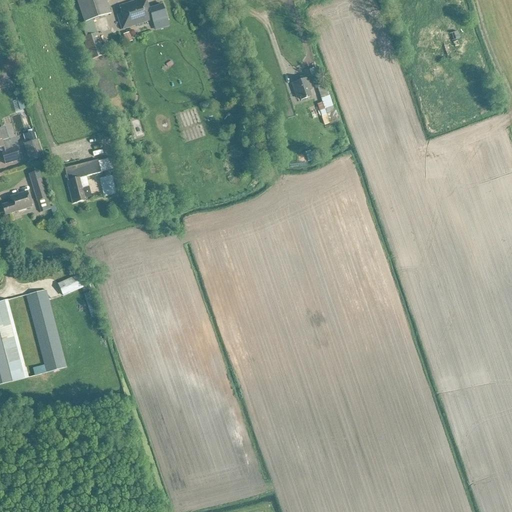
[(98,19),(111,14),(105,0),(76,0),(84,23),(98,19)]
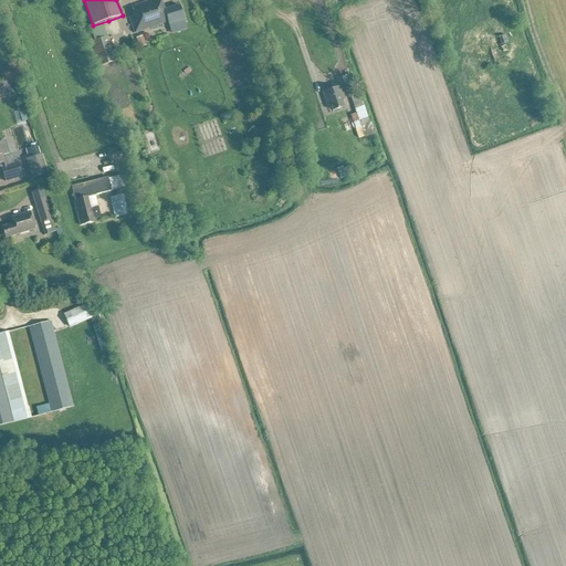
[(176,23),(184,21),(179,6),(165,10),(160,0),(153,0),(132,7),(134,16),(129,17),(135,34),(164,25),(163,24),(168,23),(168,24),(176,22),(176,23)]
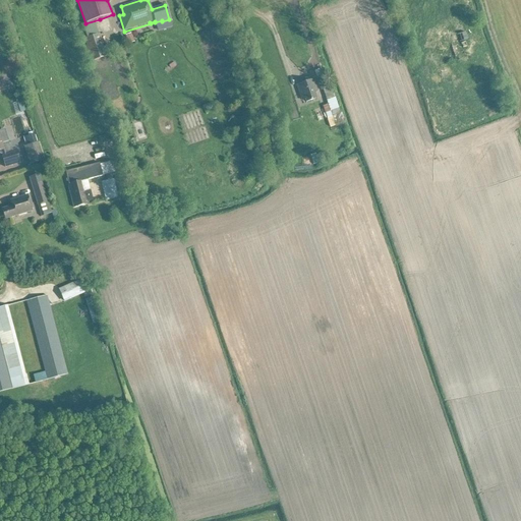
[(92,62),(107,57),(100,34),(84,39),(92,62)]
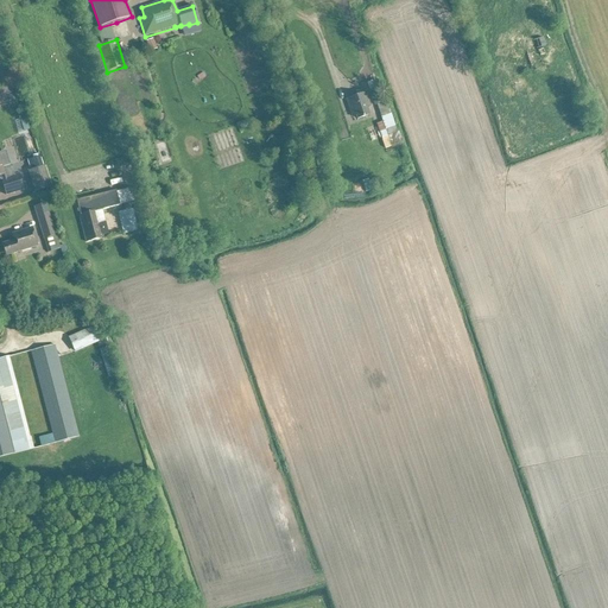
[(147,42),(150,52),(157,50),(153,40),(147,42)]
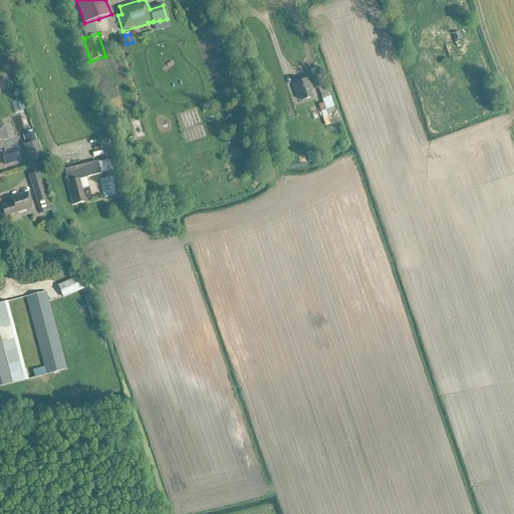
[(328,97),(324,86),(323,87),(317,68),(310,70),(316,89),(318,88),(323,103),(318,105),(325,126),(340,121),(337,112),(335,112),(330,96),(328,97)]
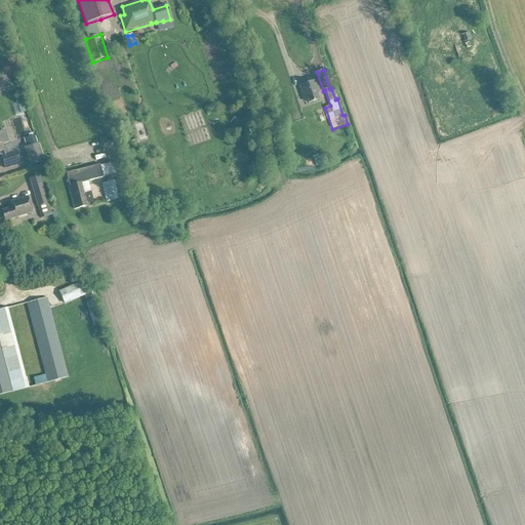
[(299,86),(305,101),(308,99),(309,103),(318,99),(315,89),(318,87),(315,81),(299,86)]
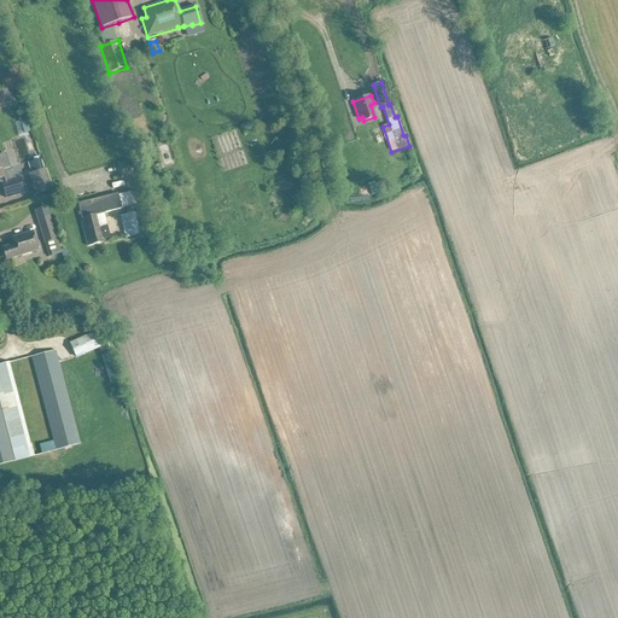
[(12,172),(10,173),(4,156),(0,156),(0,179),(6,199),(23,193),(18,178),(15,179),(12,172)]
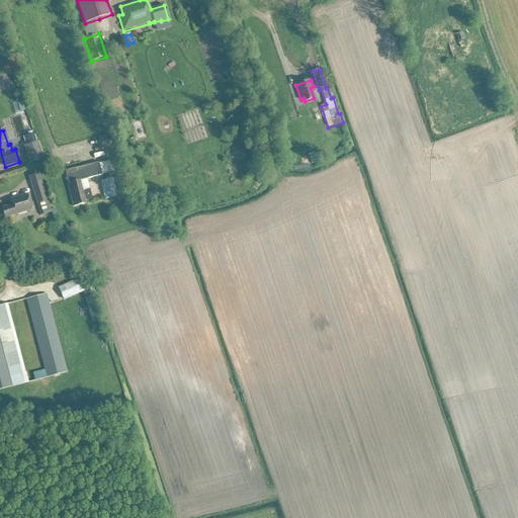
[(36,142),(34,134),(27,136),(30,144),(36,142)]
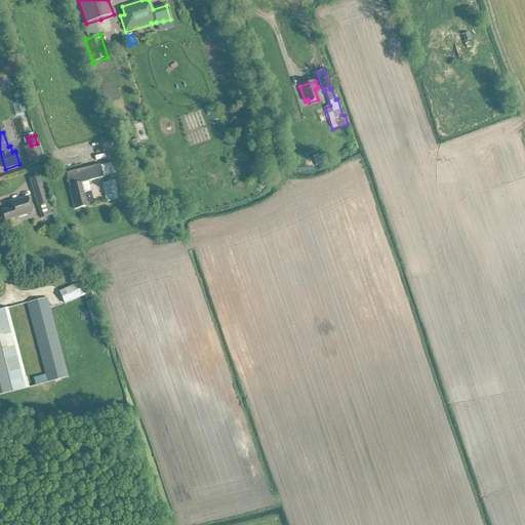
[(30,168),(45,163),(39,144),(24,149),(30,168)]
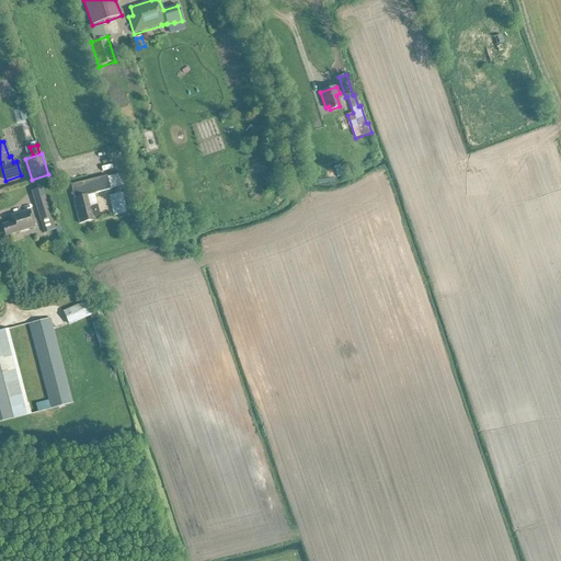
[(351,174),(348,165),(340,168),(340,165),(334,168),(338,179),(351,174)]
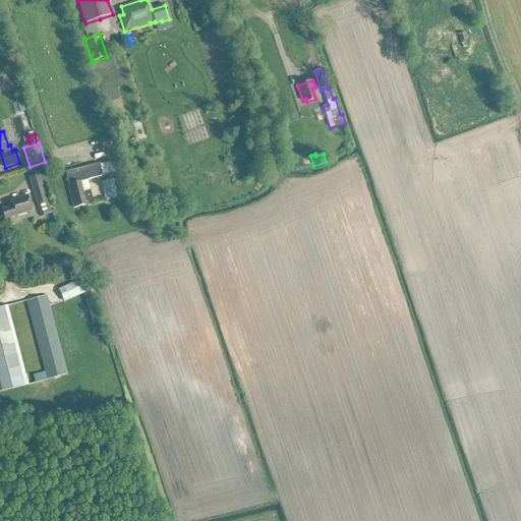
[(100,164),(66,172),(66,173),(67,176),(69,185),(68,185),(72,203),(75,203),(76,205),(93,200),(91,192),(83,193),(80,181),(88,180),(103,176),(100,164)]
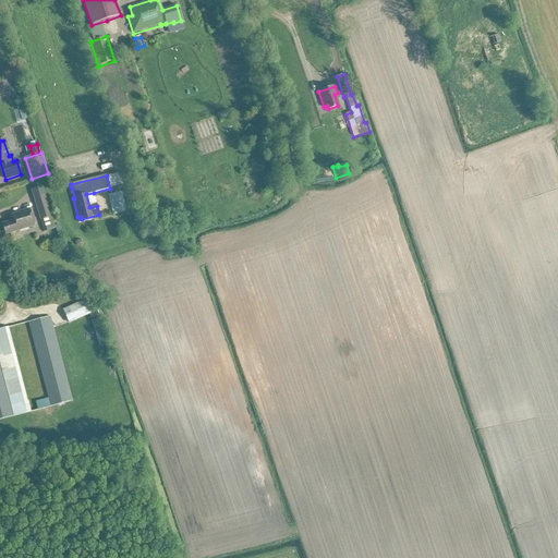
[(121,194),(117,195),(122,216),(126,215),(125,209),(131,208),(126,192),(121,194)]
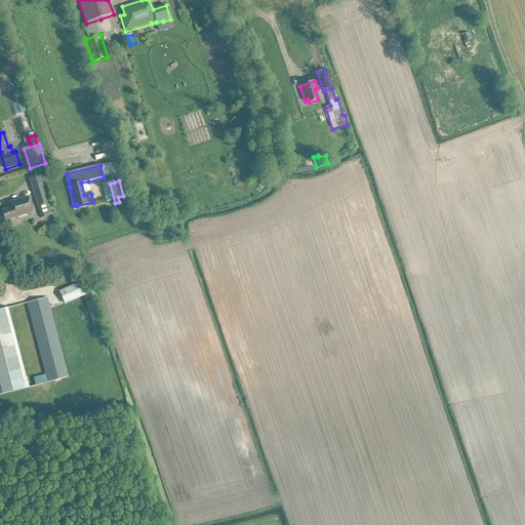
[(32,188),(38,207),(42,218),(51,215),(51,214),(42,185),(32,188)]
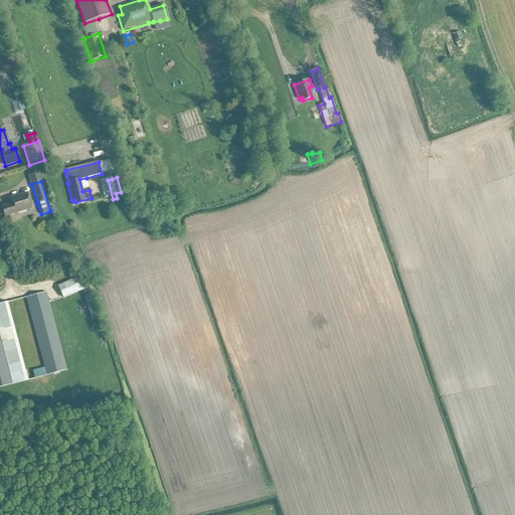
[(8,216),(32,209),(27,193),(10,198),(11,204),(2,207),(4,214),(7,214),(8,216)]
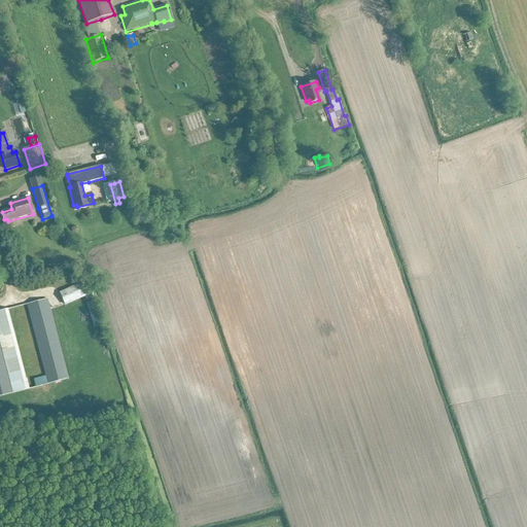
[(65,305),(85,295),(80,284),(60,293),(65,305)]
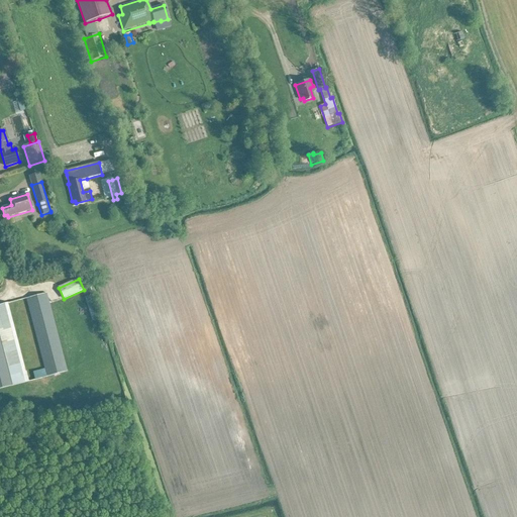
[(47,378),(67,372),(45,294),(26,299),(47,378)]
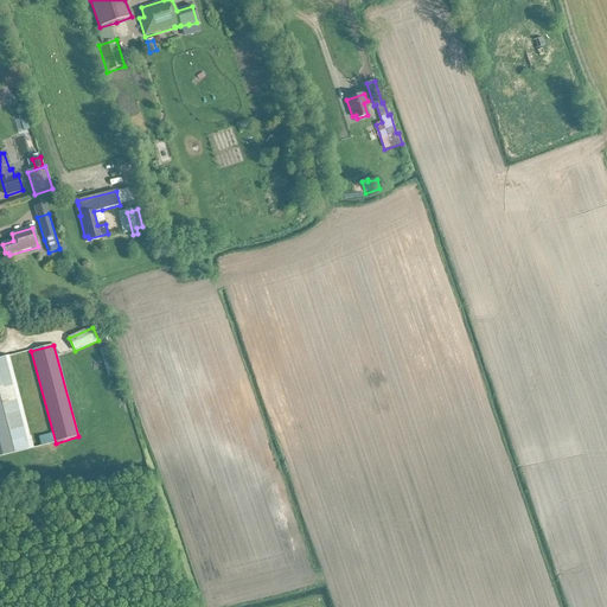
[(109,350),(100,353),(108,378),(117,375),(109,350)]
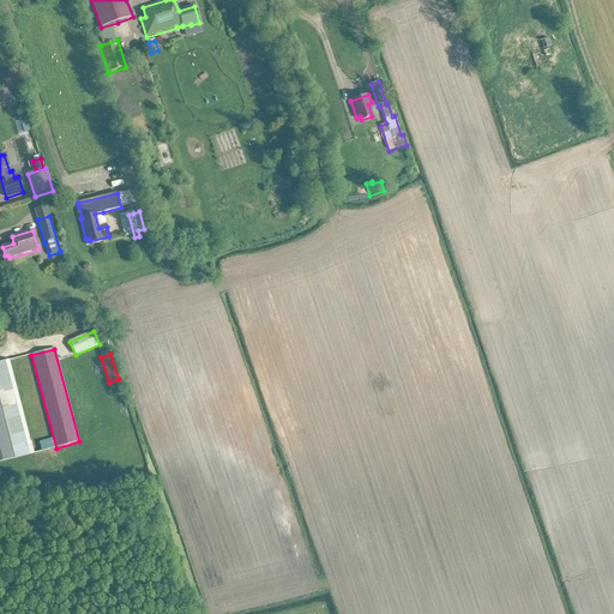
[(0,462),(34,453),(10,360),(0,362),(0,462)]
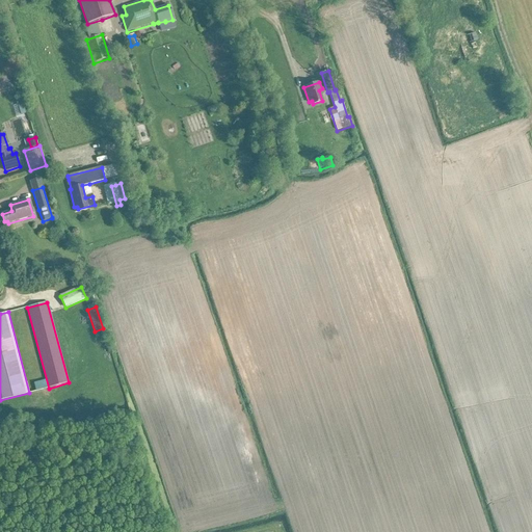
[(33,383),(35,392),(49,389),(46,380),(33,383)]
